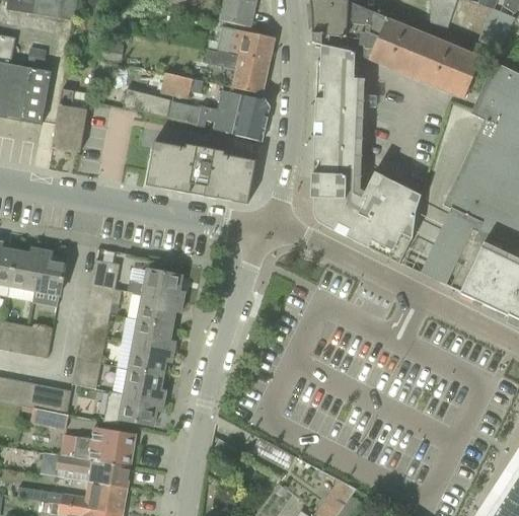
[(7,0),(6,8),(33,12),(74,19),(77,0),(7,0)]
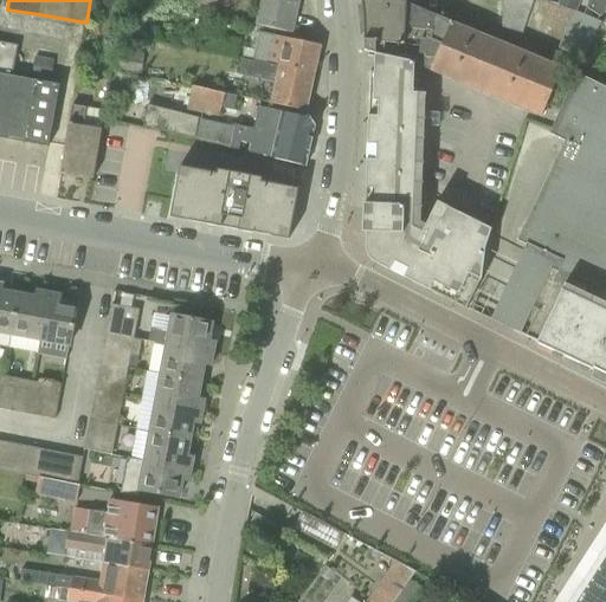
[(189,0),(216,6),(217,0),(260,0),(257,23),(290,31),(291,31),(298,0),(189,0)]
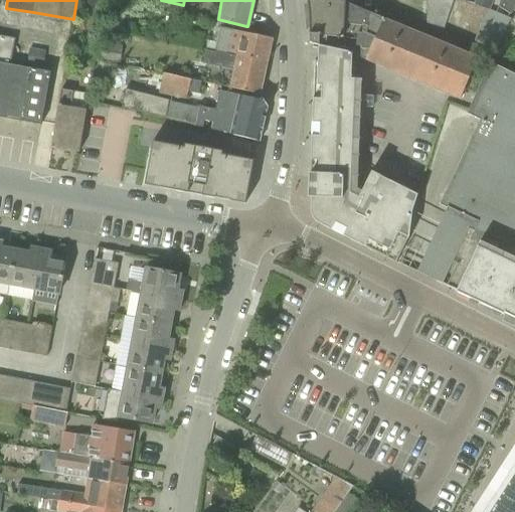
[(309,23),(310,41),(318,43),(352,50),(409,75),(461,97),(478,55),(469,51),(418,31),(343,0),(306,0),(308,10),(309,23)]
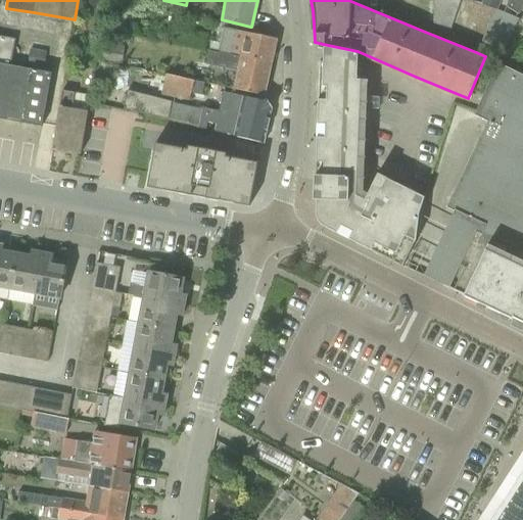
[(433,0),(433,21),(447,27),(450,26),(458,0),(433,0)]
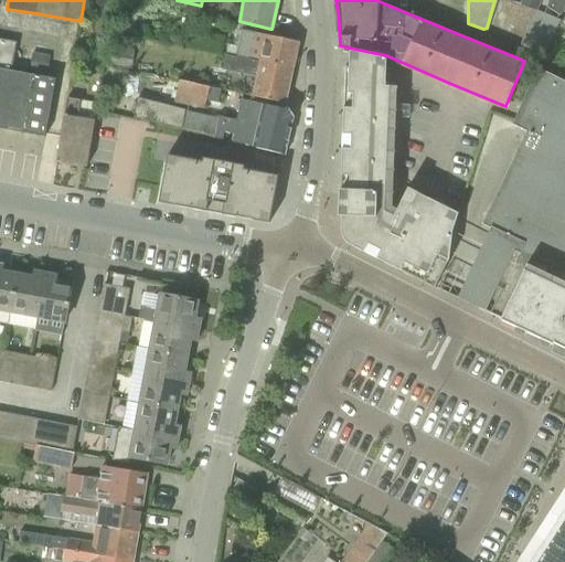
[(548,0),(547,6),(561,13),(564,4),(564,0),(548,0)]
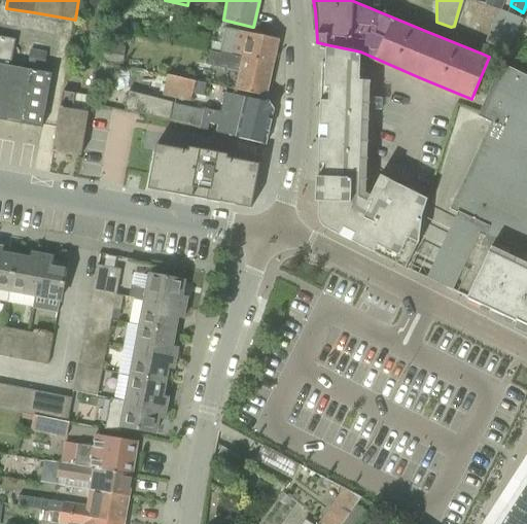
[(499,7),(480,53),(489,57),(500,62),(523,16),(499,7)]
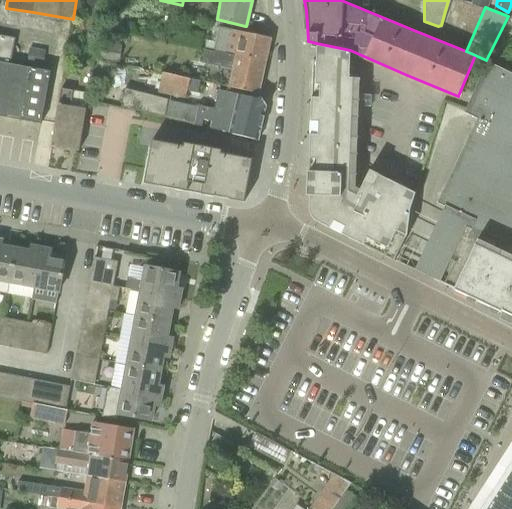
[(219,25),(217,36),(211,34),(209,39),(207,39),(204,51),(211,53),(212,51),(236,56),(236,55),(265,61),(270,36),(240,30),(219,25)]
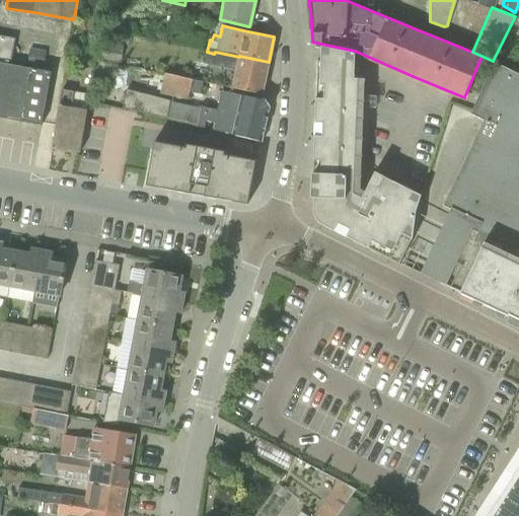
[(0,116),(42,124),(52,71),(44,70),(27,67),(10,64),(15,37),(0,33),(0,116)]
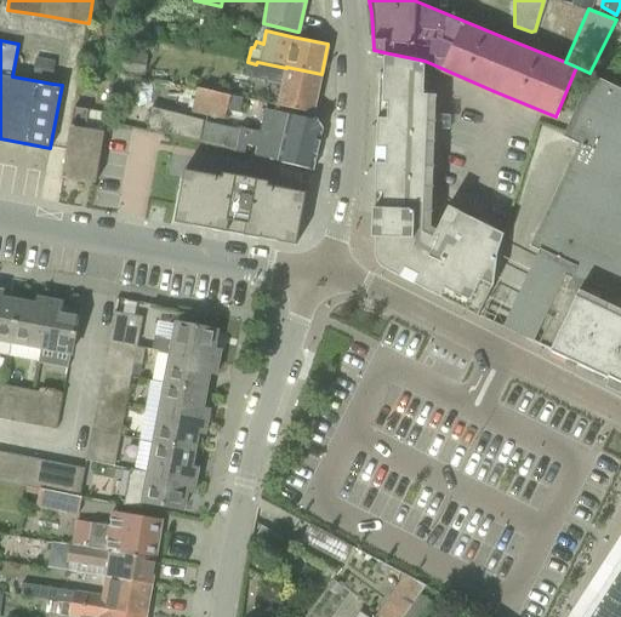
[(146,73),(149,53),(125,50),(121,69),(146,73)]
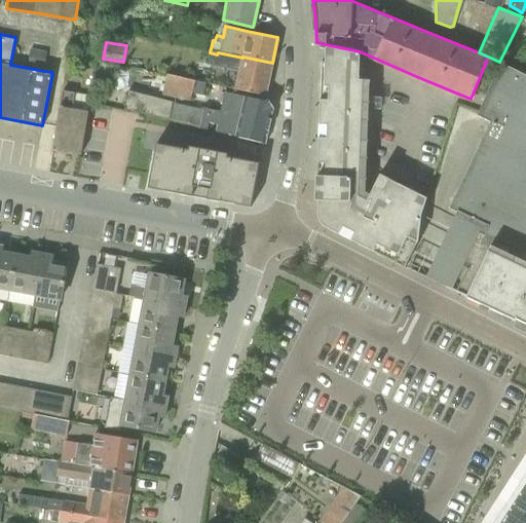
[(324,224),(326,226),(405,266),(417,239),(420,214),(426,197),(379,173),(376,179),(359,178),(363,78),(359,78),(359,59),(360,51),(325,44),(325,51),(325,61),(321,61),(315,199),(317,199),(317,211),(317,214),(317,215),(317,216),(318,218),(320,220),(321,222),(322,223),(324,224)]
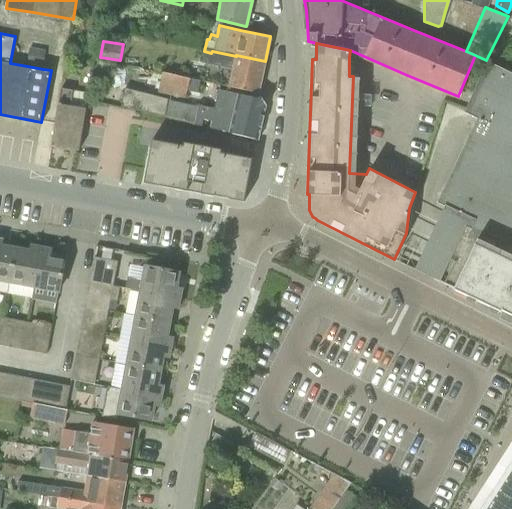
[(27,66),(43,69),(46,49),(30,46),(27,66)]
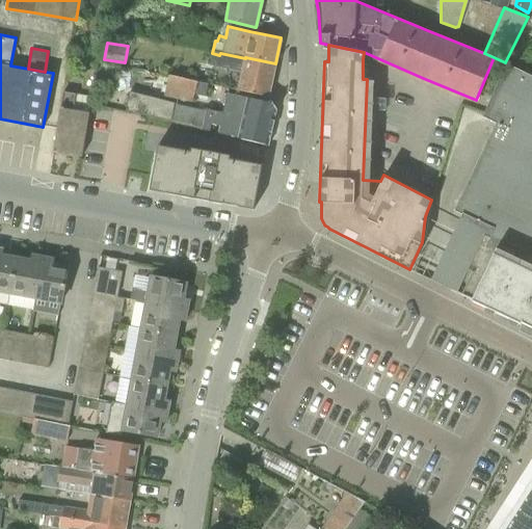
[(236,88),(268,96),(275,63),(245,57),(245,58),(220,53),(219,55),(212,53),(211,62),(240,70),(236,88)]
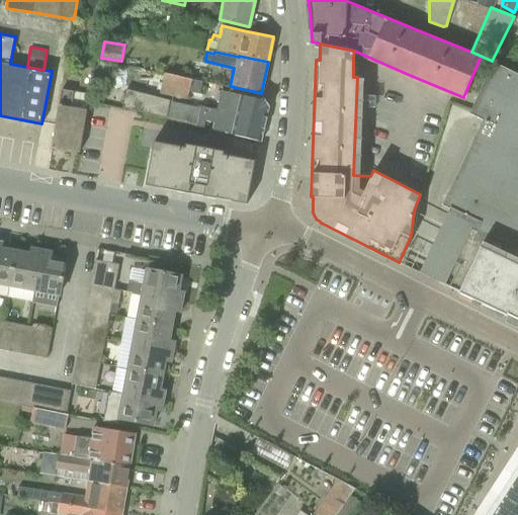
[(452,254),(439,281),(459,290),(458,291),(517,319),(517,72),(492,61),(469,112),(483,118),(442,203),(480,221),(461,258),(452,254)]
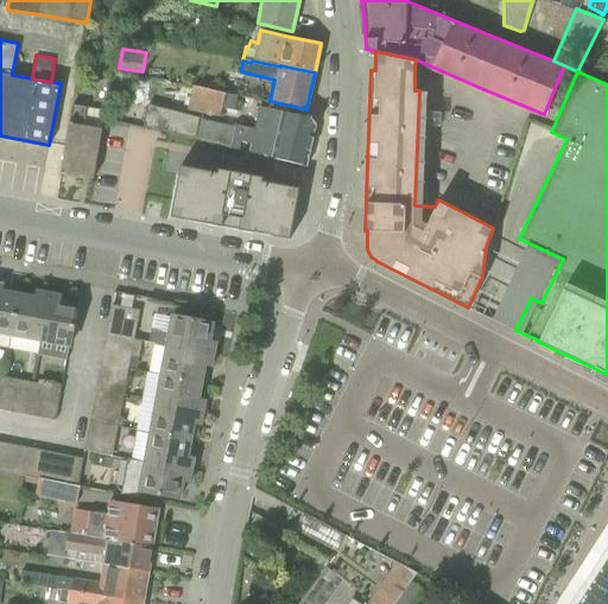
[(192,83),(187,106),(219,113),(221,105),(234,108),(236,93),(192,83)]
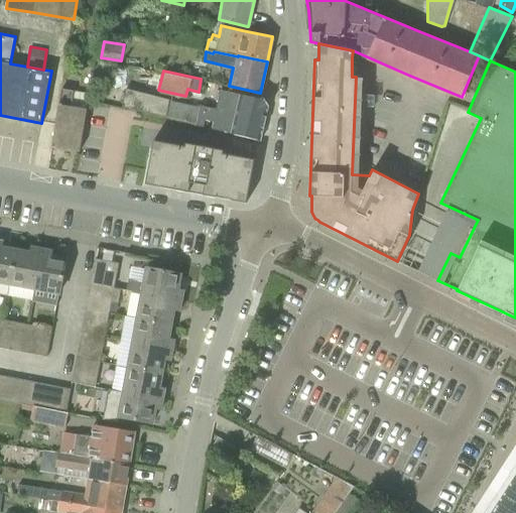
[(212,127),(230,132),(260,139),(265,119),(215,107),(200,103),(199,106),(168,99),(168,98),(125,87),(121,105),(196,121),(196,123),(204,125),(206,118),(213,119),(212,121),(213,121),(212,127)]
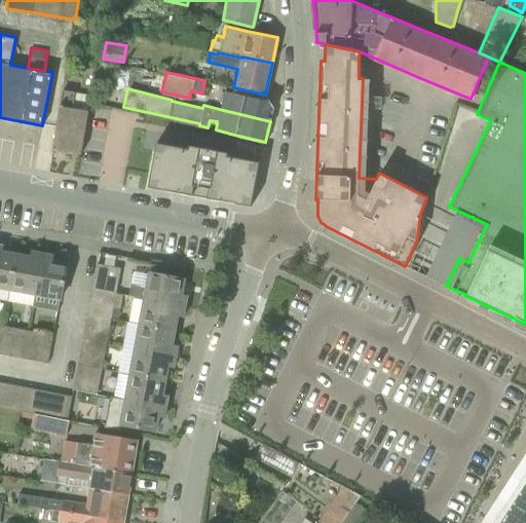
[(81,153),(88,112),(90,96),(63,90),(52,148),(81,153)]
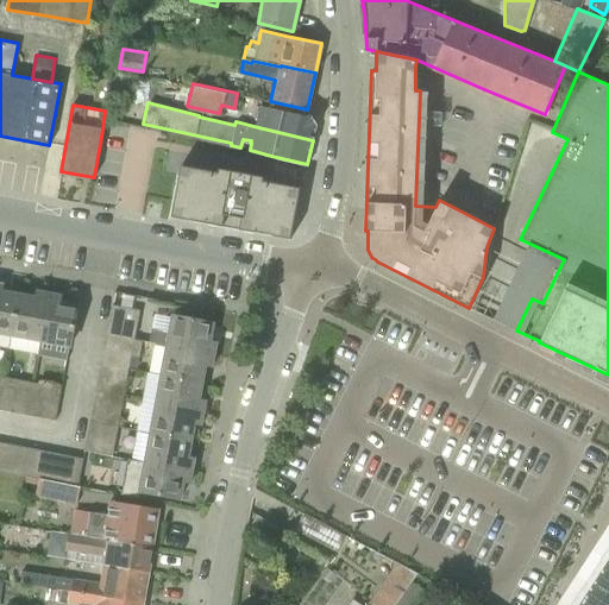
[(309,118),(308,115),(259,105),(253,126),(313,140),(316,124),(312,117),(309,118)]
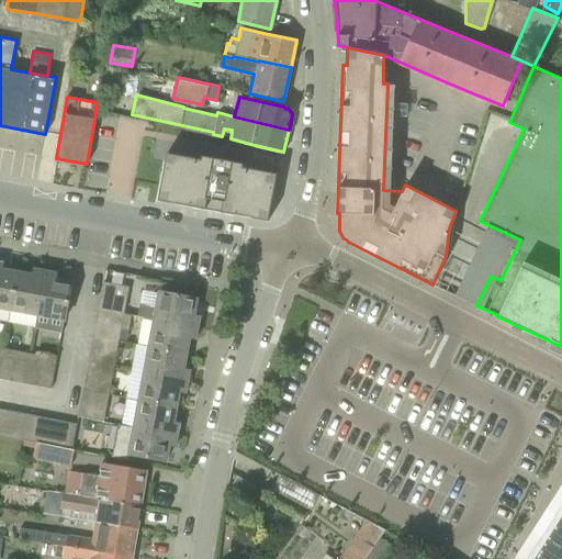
[(160,183),(163,185),(175,202),(175,203),(251,217),(251,216),(270,204),(271,204),(277,174),(272,172),(276,156),(245,151),(243,164),(202,156),(201,159),(167,153),(165,160),(160,183)]
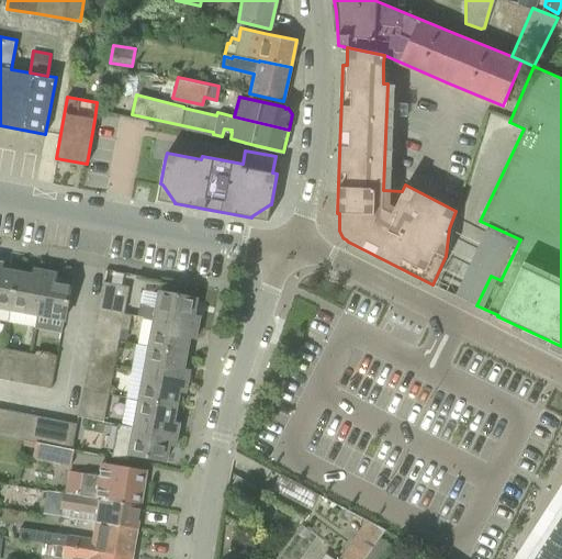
[(9,309),(17,271),(1,269),(2,261),(0,260),(0,317),(7,320),(9,309)]
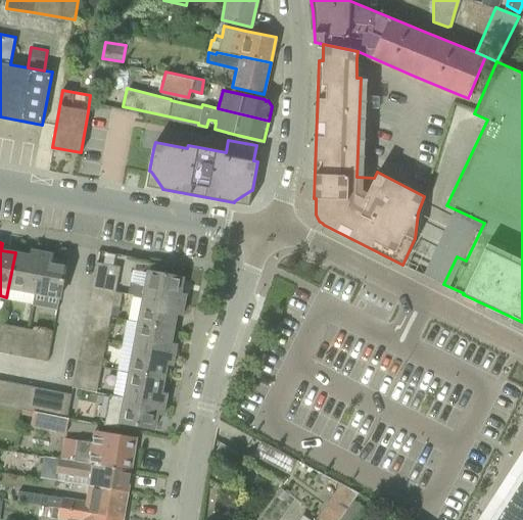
[(15,252),(8,287),(35,292),(35,290),(34,290),(41,250),(33,248),(32,255),(15,252)]
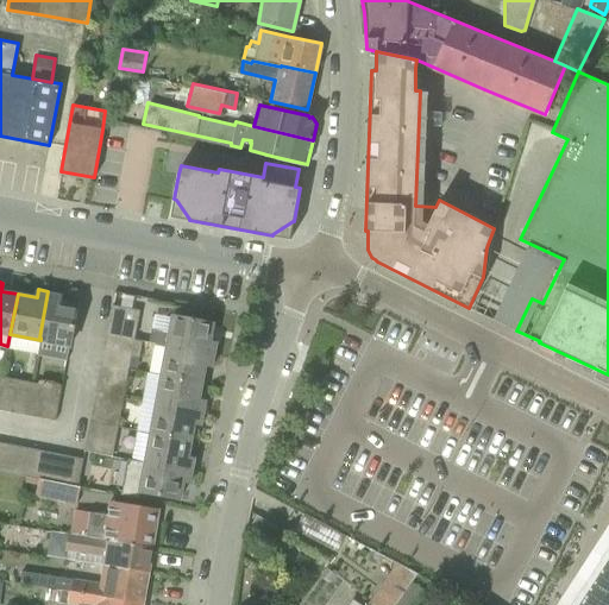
[(77,304),(76,304),(60,301),(61,294),(48,291),(39,338),(41,338),(70,344),(77,304)]
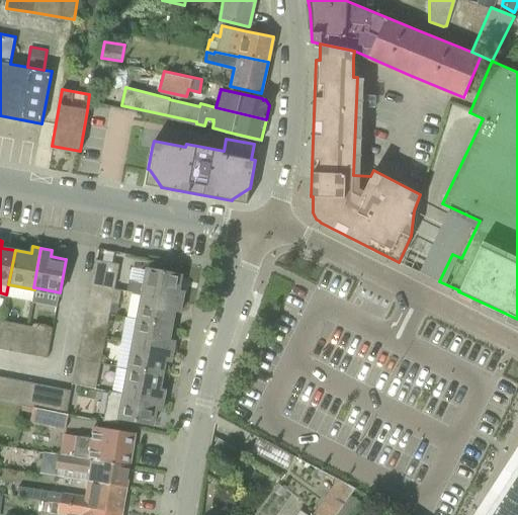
[(114,289),(114,287),(116,276),(118,262),(95,258),(90,284),(114,289)]
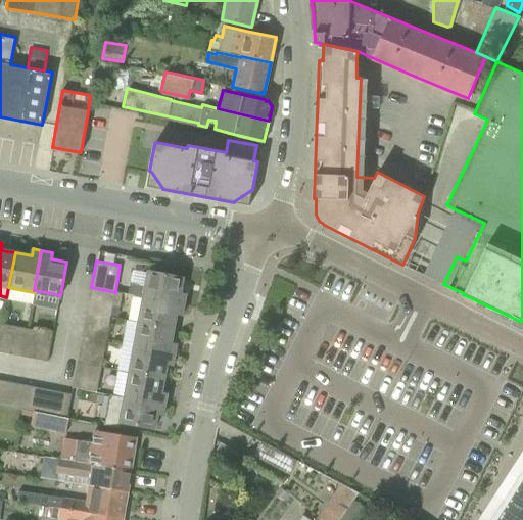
[(183,277),(148,271),(146,285),(130,282),(128,293),(144,295),(143,297),(184,305),(186,294),(180,292),(183,277)]
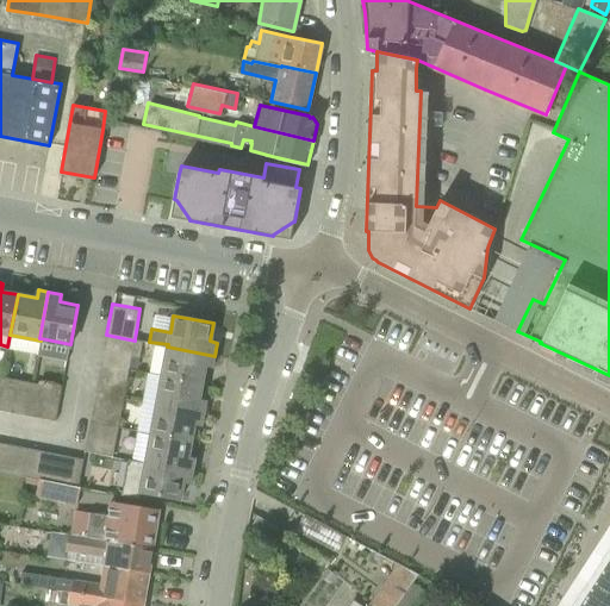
[(135,341),(106,335),(104,348),(132,354),(131,355),(141,355),(143,339),(135,338),(135,341)]
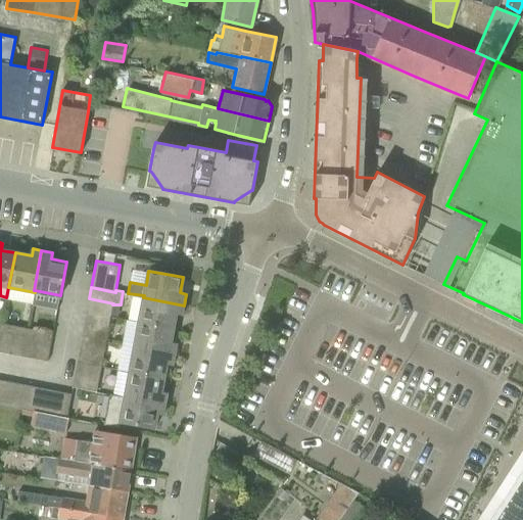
[(183,314),(184,305),(143,297),(139,322),(173,329),(176,312),(183,314)]
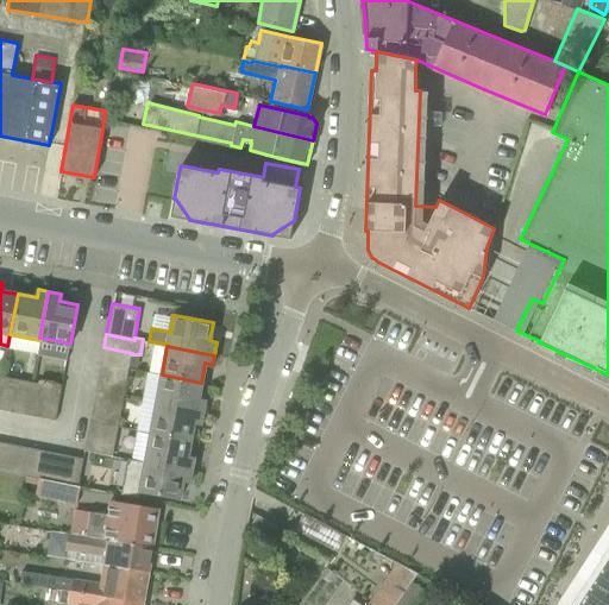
[(104,347),(101,364),(129,369),(131,354),(132,353),(104,347)]
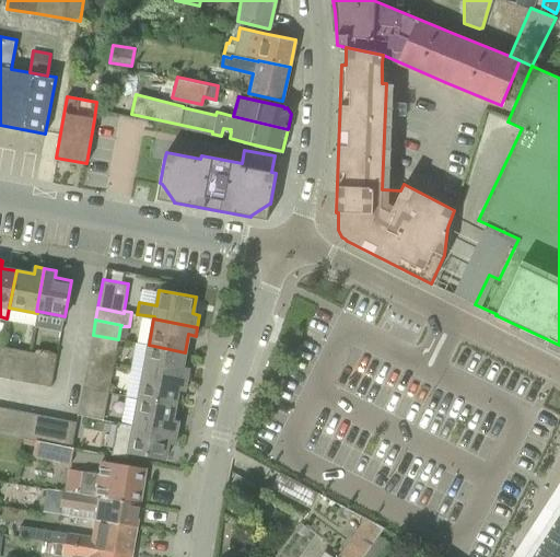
[(88,362),(113,367),(118,339),(93,335),(88,362)]
